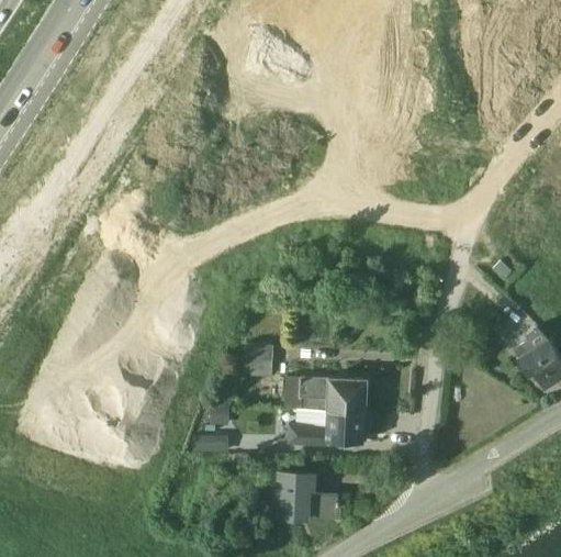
[(528,340),(513,348),(518,358),(517,358),(528,376),(535,371),(543,387),(560,376),(560,357),(549,340),(538,327),(525,335),(528,340)]
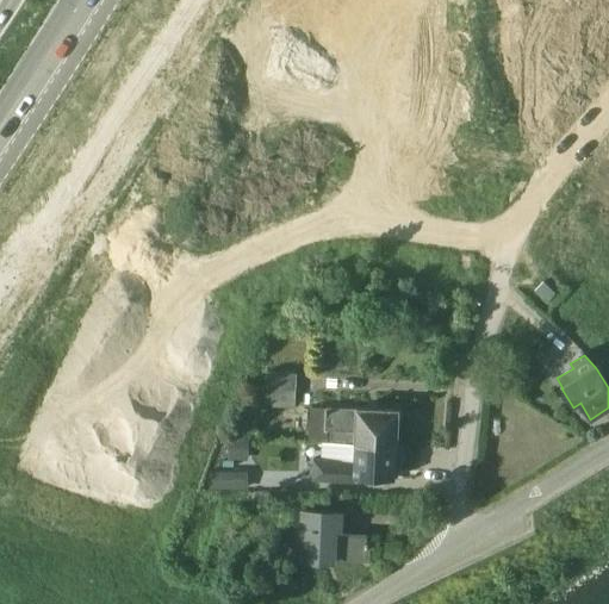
[(258,408),(296,409),(297,375),(268,374),(267,390),(258,388),(258,408)]
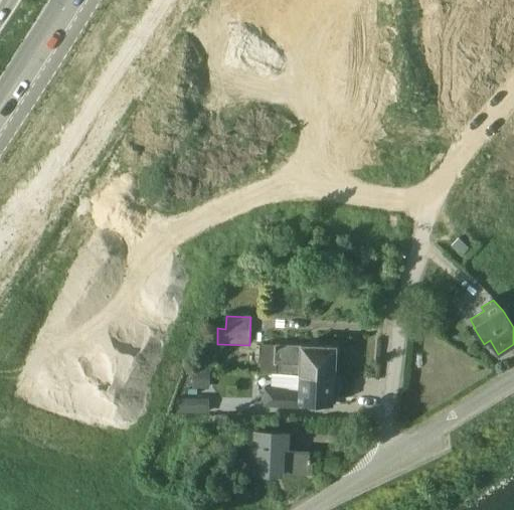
[(271,373),(335,377),(336,347),(262,344),(261,373),(271,373)]
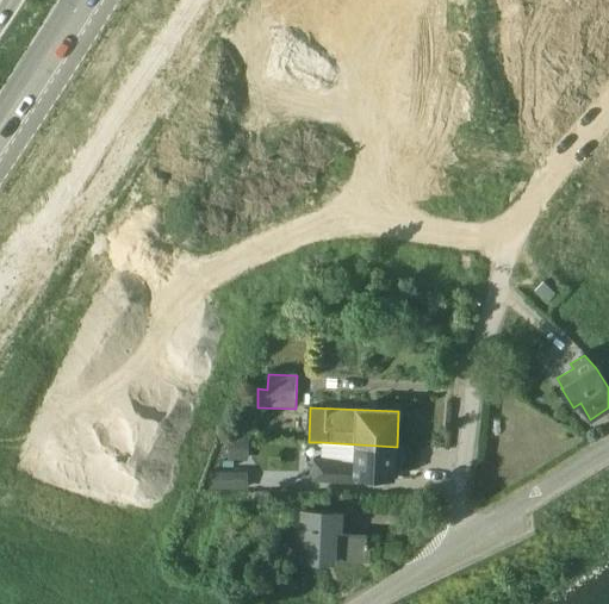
[(229,461),(248,462),(248,441),(229,441),(229,461)]
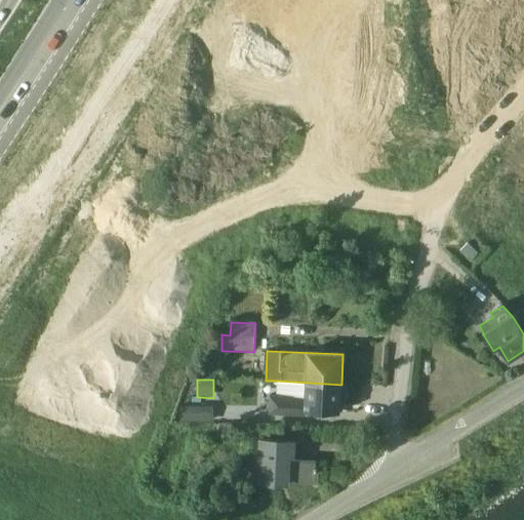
[(307,412),(339,413),(340,399),(345,399),(345,389),(340,389),(341,385),(276,381),(275,394),(269,394),(268,415),(307,417),(307,412)]
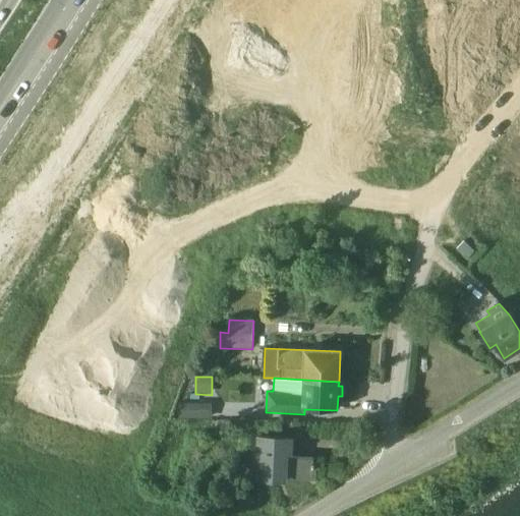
[(179,418),(212,419),(212,404),(179,403),(179,418)]
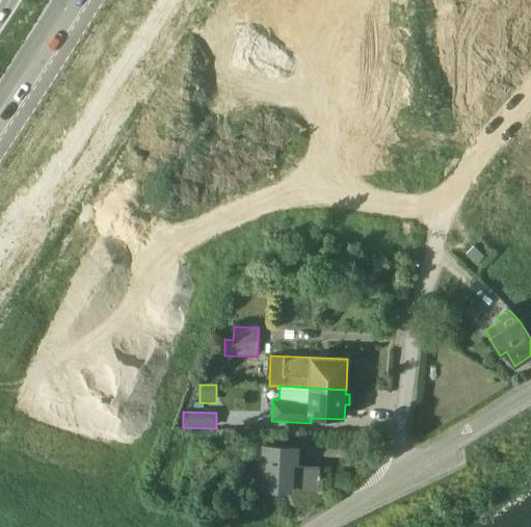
[(264,447),(263,489),(291,490),(291,486),(318,488),(318,491),(319,491),(320,469),(292,468),(292,463),(297,463),(297,448),(264,447)]
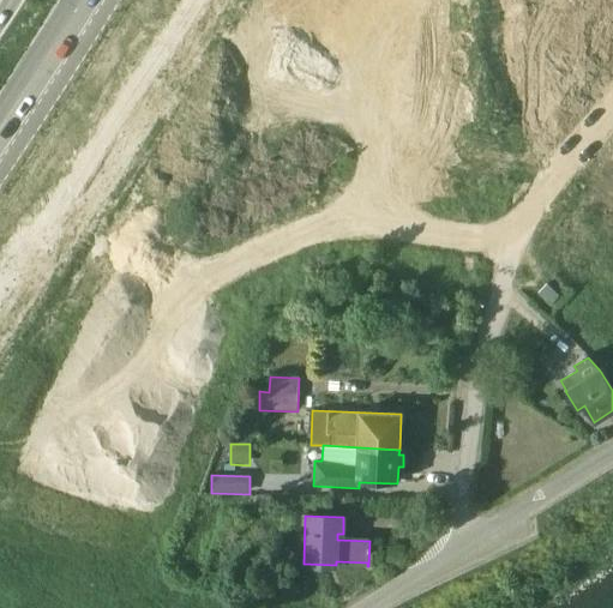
All buildings are outlined.
